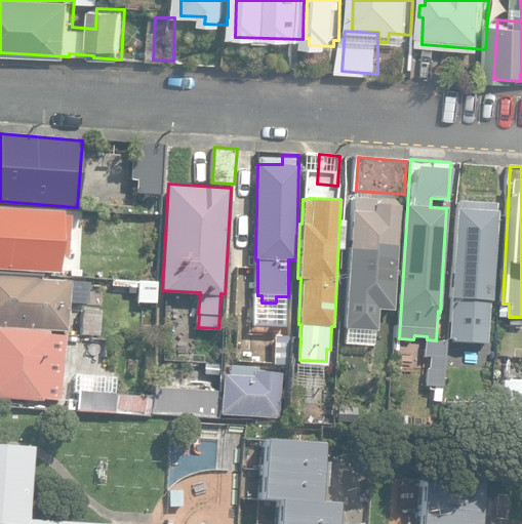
[(394,311),(399,206),(394,199),(354,198),(354,211),(351,211),(345,328),(377,329),(379,309),(394,311)]
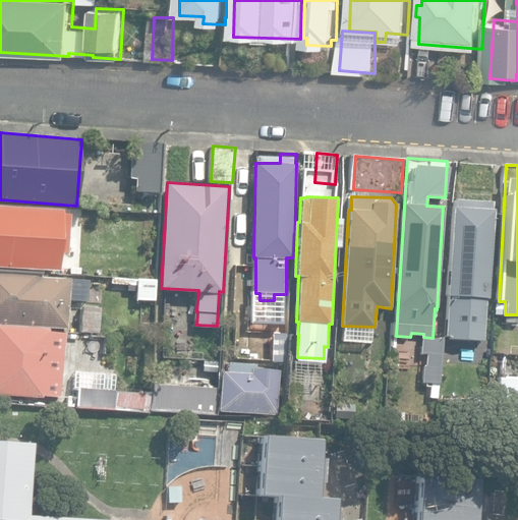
[(484,340),(493,201),(455,199),(455,207),(452,207),(447,294),(449,294),(447,337),(484,340)]
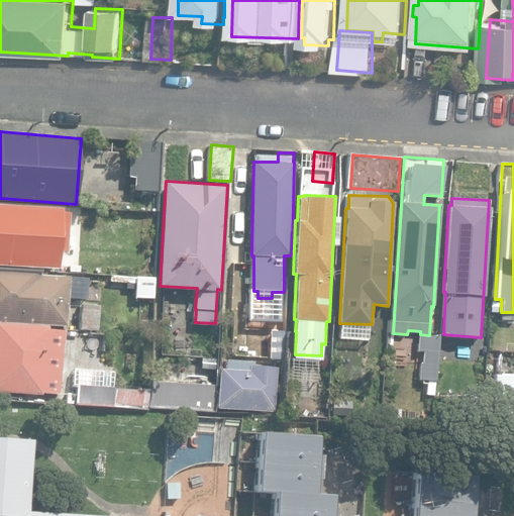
[(0,264),(59,268),(62,268),(64,249),(69,249),(72,210),(64,209),(64,207),(0,203),(0,264)]
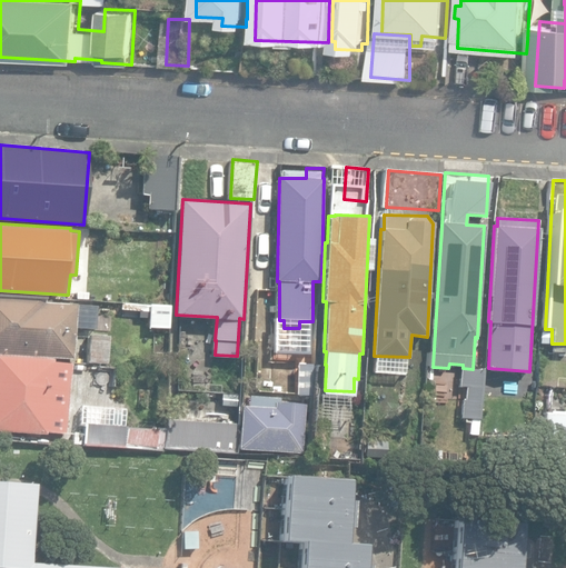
[(151,324),(170,325),(175,281),(154,279),(152,304),(151,324)]
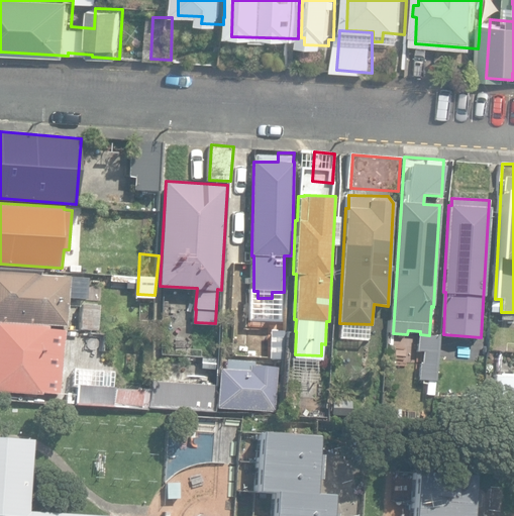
[(88,299),(89,277),(0,272),(0,321),(67,326),(69,297),(88,299)]
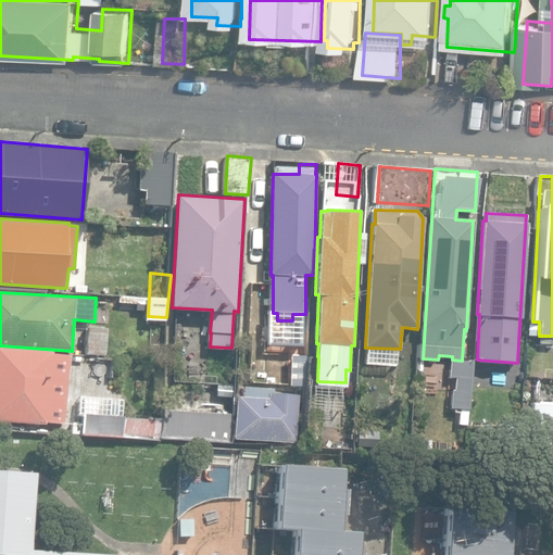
[(87,353),(108,354),(109,327),(88,326),(87,353)]
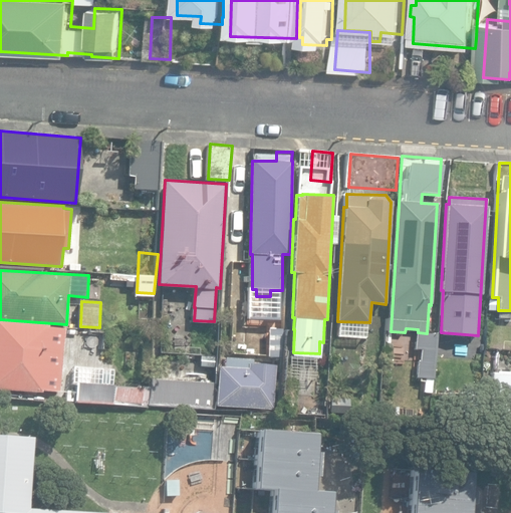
[(286,306),(273,306),(273,328),(285,328),(286,306)]
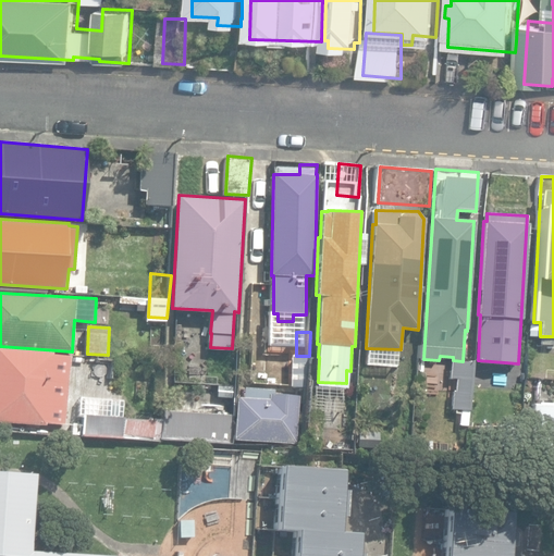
[(51,353),(0,348),(0,421),(45,424),(46,421),(68,422),(71,357),(51,355),(51,353)]
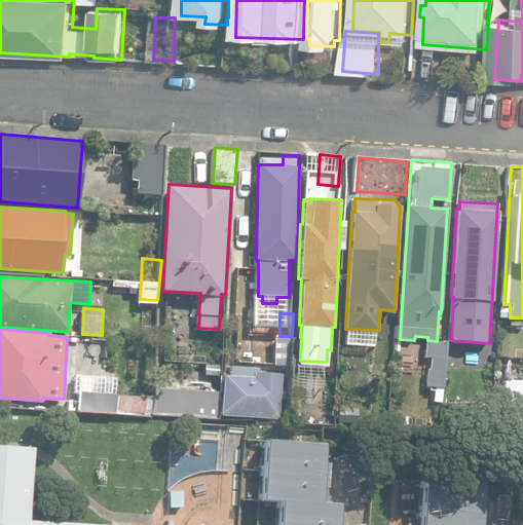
[(85,346),(86,336),(72,336),(71,346),(85,346)]
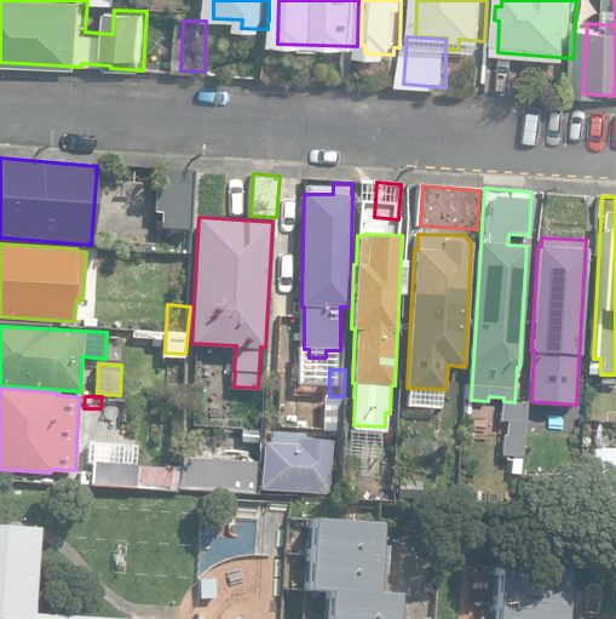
[(514,402),(504,401),(502,420),(510,420),(508,436),(506,436),(505,456),(524,457),(527,403),(514,402)]
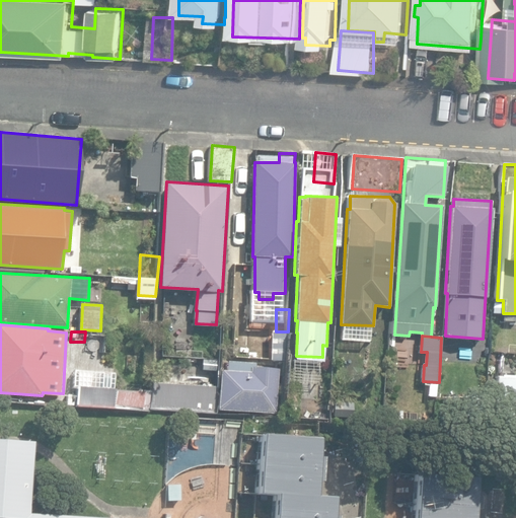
[(219,409),(279,413),(282,368),(222,363),(219,409)]
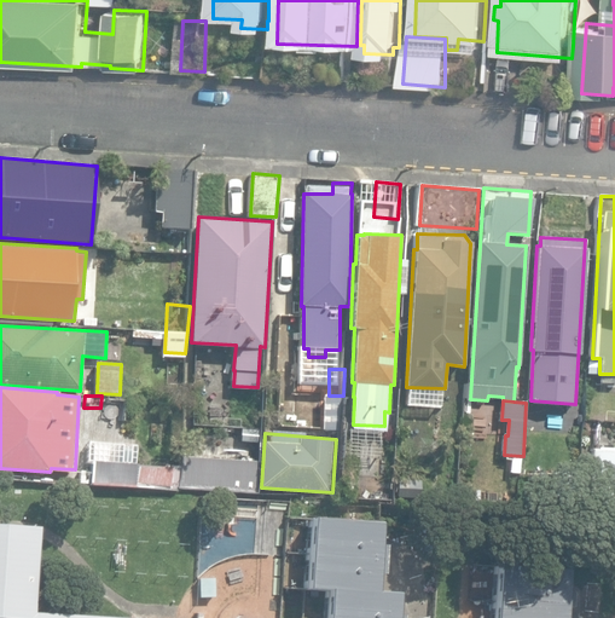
[(614,450),(593,449),(590,515),(614,517),(614,450)]
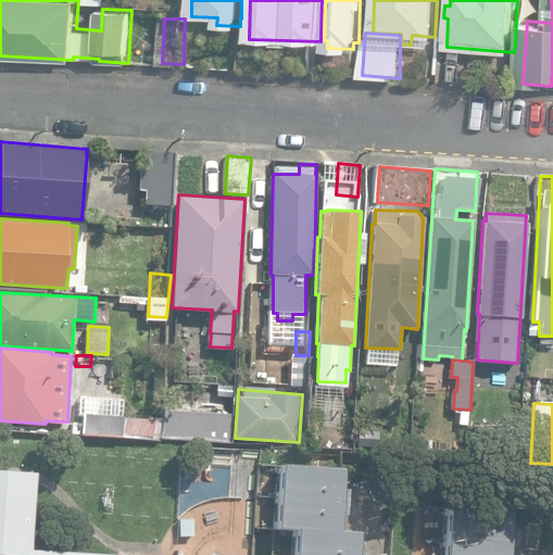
[(162,437),(233,441),(234,414),(164,410),(162,437)]
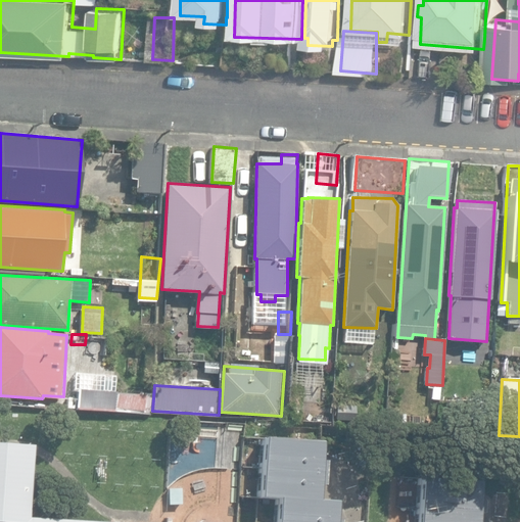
[(117,408),(146,410),(147,393),(80,388),(79,407),(115,410),(117,408)]
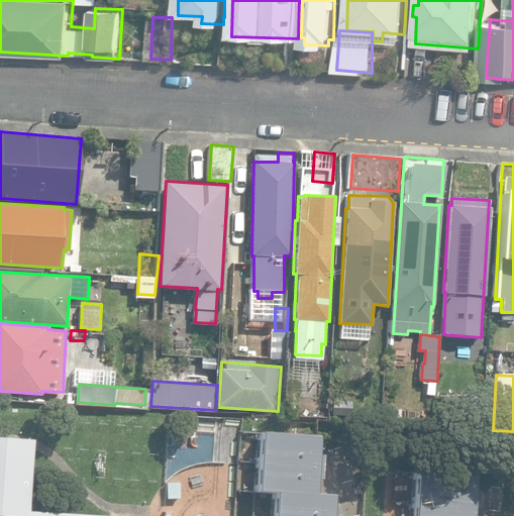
[(273,515),(331,515),(333,495),(315,494),(318,435),(261,431),(257,491),(275,492),(273,515)]
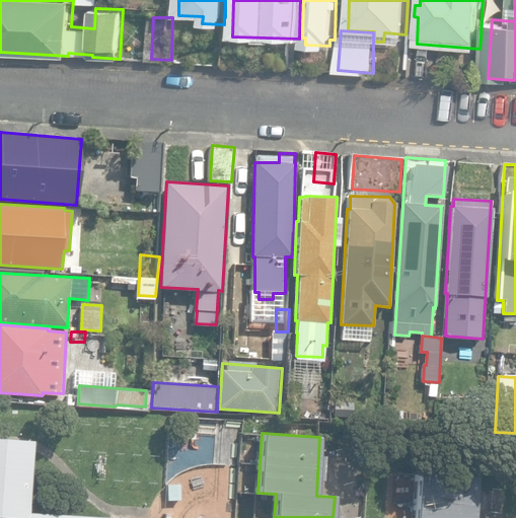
[(0,517),(106,517),(23,513),(27,442),(0,440),(0,517)]
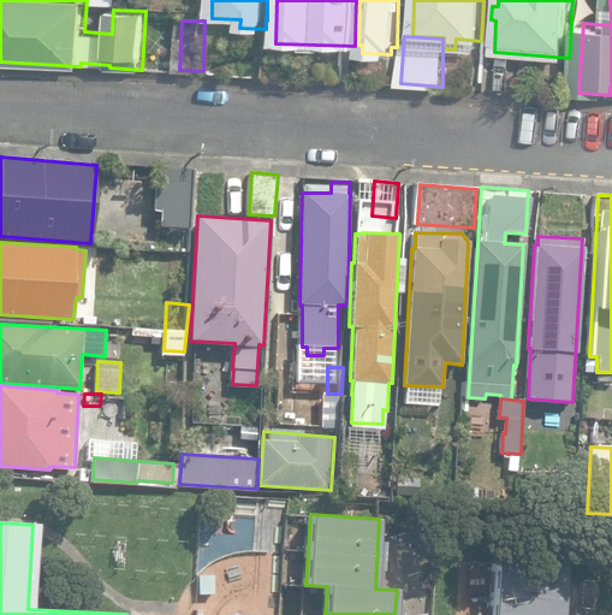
[(492,614),(562,614),(565,565),(497,560),(492,614)]
